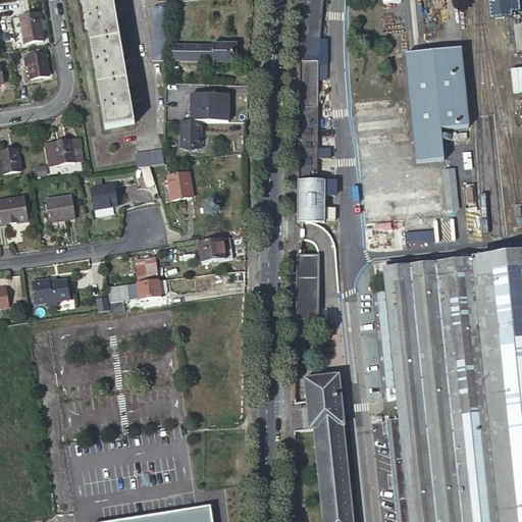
[(88,0),(84,1),(104,129),(134,124),(112,0),(88,0)]
